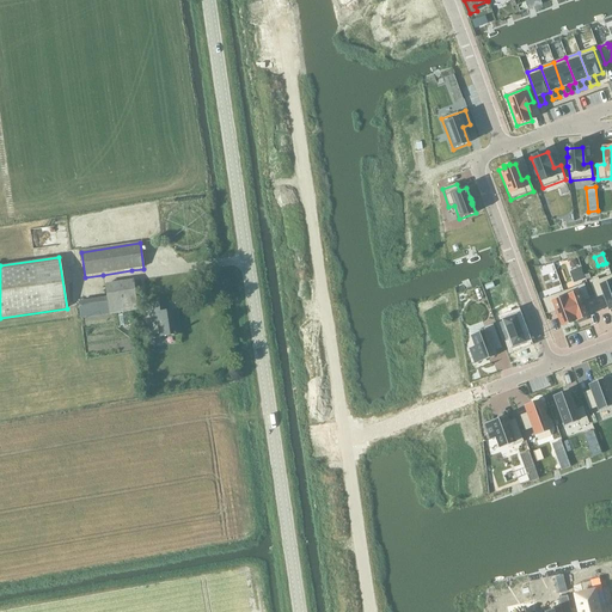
[(580,269),(569,273),(574,283),(583,280),(580,269)]
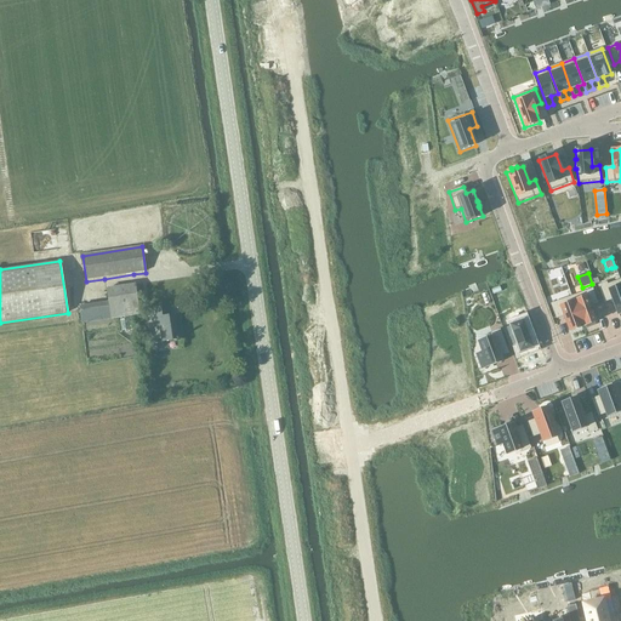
[(607,283),(598,286),(604,302),(611,300),(617,315),(619,315),(620,318),(620,317),(620,284),(620,280),(608,285),(607,283)]
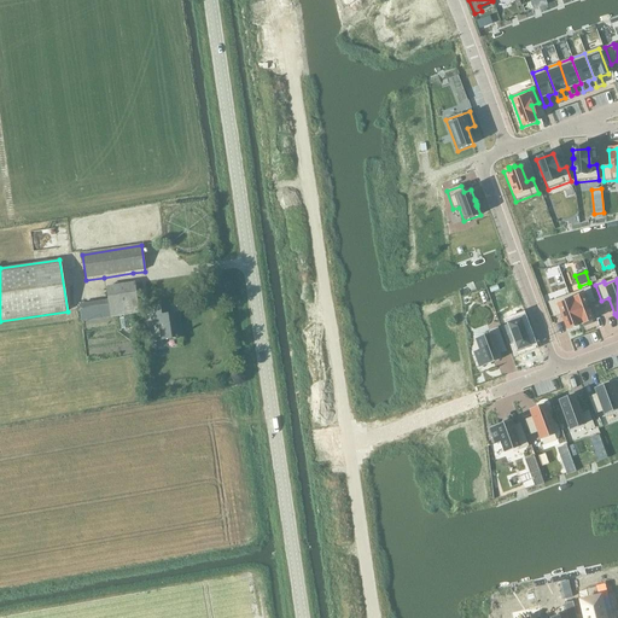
[(82,322),(139,314),(134,283),(105,287),(108,301),(80,304),(82,322)]
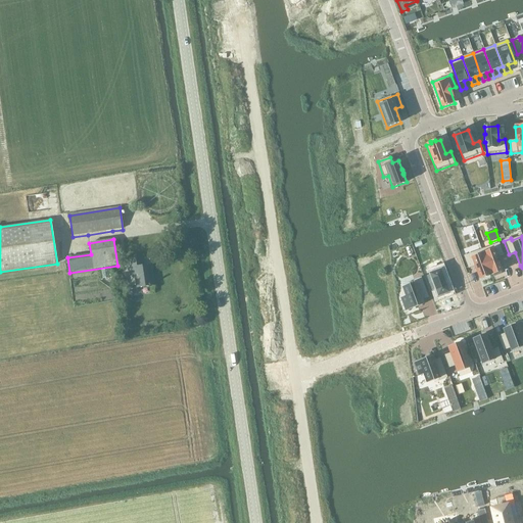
[(498,244),(481,250),(490,276),(492,275),(493,277),(502,274),(501,272),(502,272),(497,258),(504,255),(498,244)]
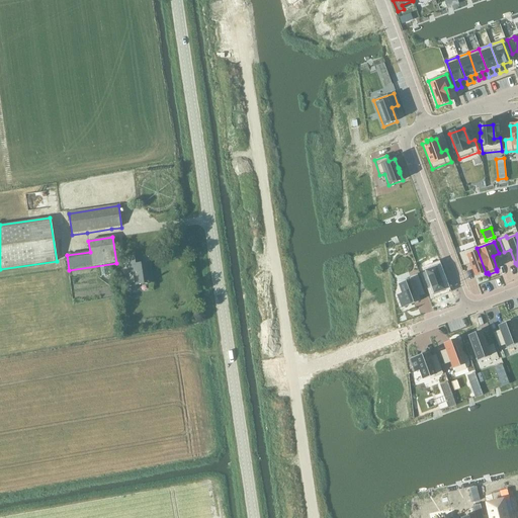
[(434,246),(426,249),(428,254),(436,252),(434,246)]
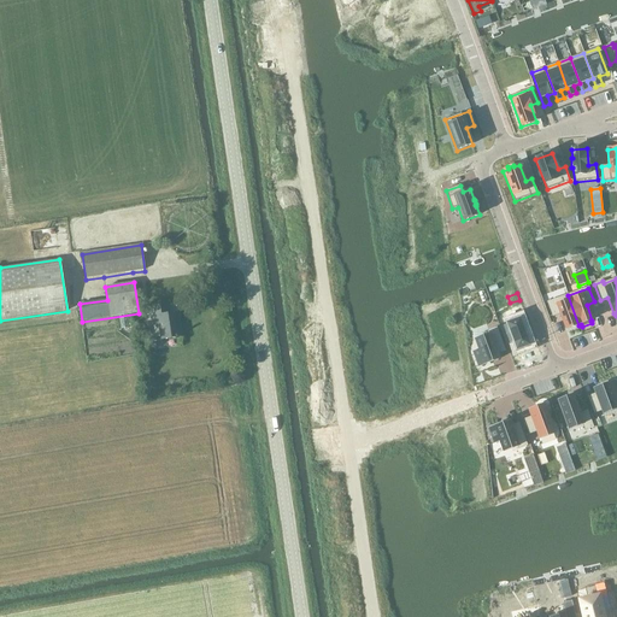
[(568,295),(547,303),(552,317),(559,315),(565,330),(579,325),(568,295)]
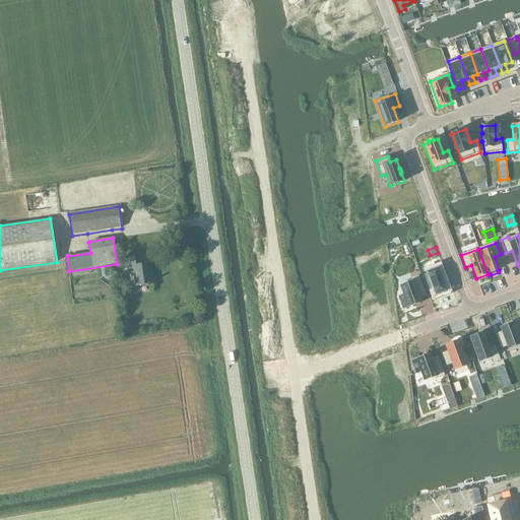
[(141,265),(140,257),(126,259),(128,271),(133,270),(135,286),(152,284),(149,264),(141,265)]
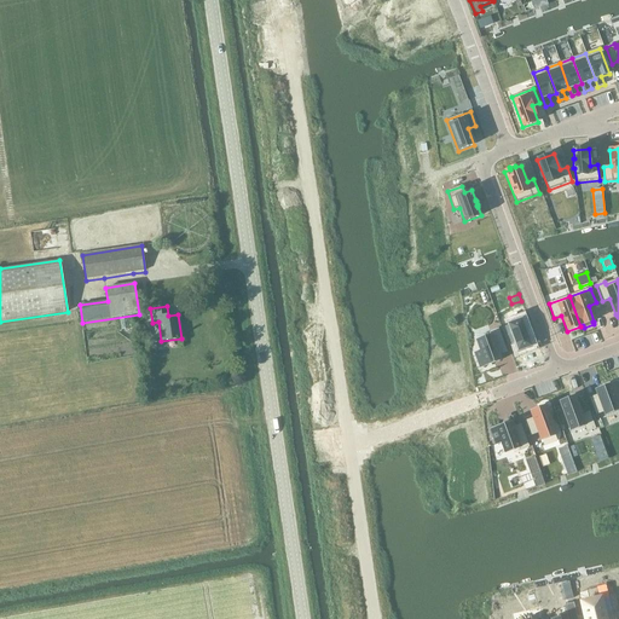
[(509,327),(502,329),(508,346),(515,343),(518,352),(532,347),(521,319),(508,324),(509,327)]
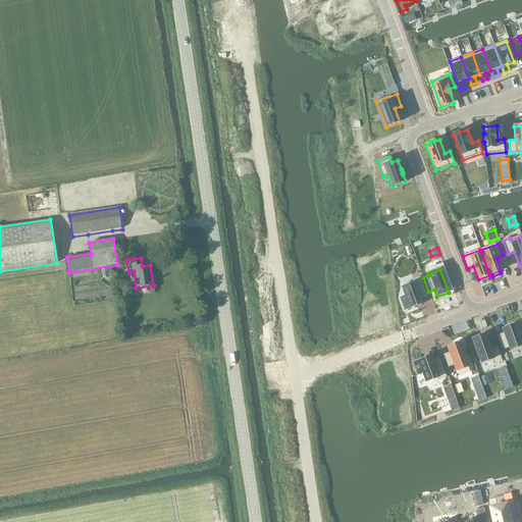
[(405,297),(401,298),(405,311),(423,304),(421,300),(427,298),(420,277),(413,280),(414,282),(402,288),(405,297)]
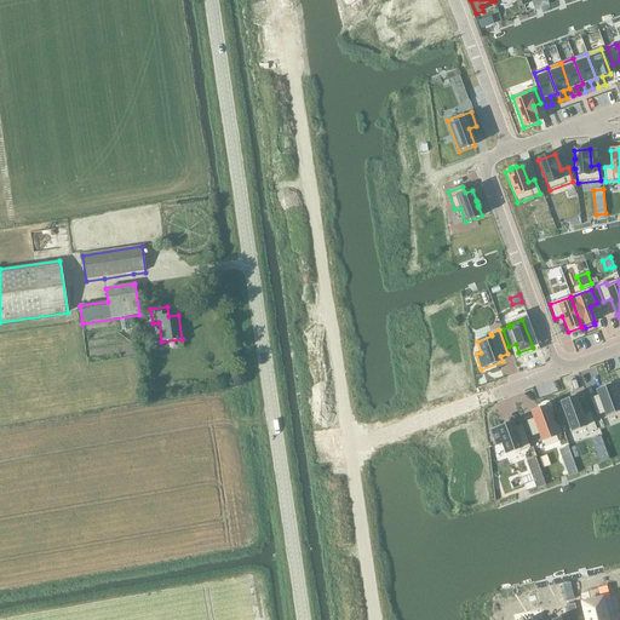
[(598,396),(591,399),(597,415),(604,413),(606,417),(619,411),(619,406),(618,400),(619,399),(619,389),(618,384),(597,391),(598,396)]
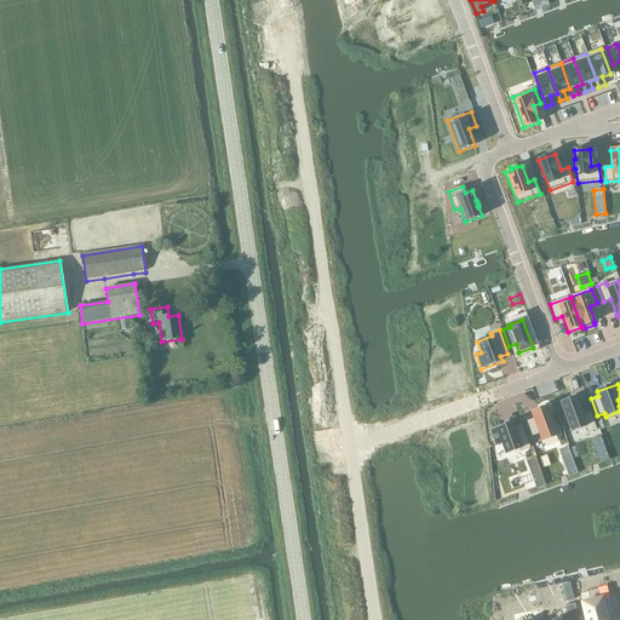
[(563,402),(561,403),(566,415),(572,432),(586,426),(589,432),(596,430),(590,413),(583,417),(577,397),(563,402)]
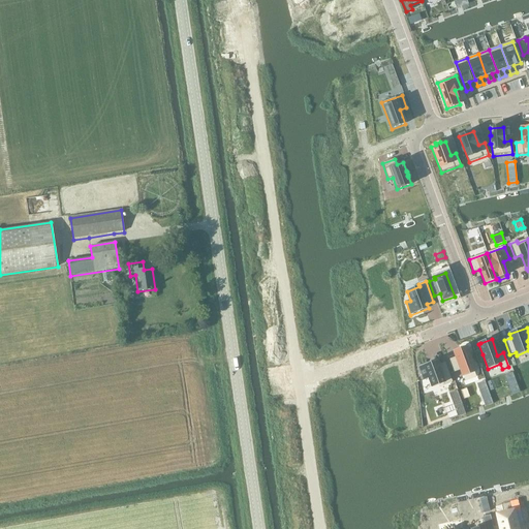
[(456,358),(449,361),(454,372),(460,370),(462,377),(473,373),(475,372),(471,361),(466,347),(453,352),(456,358)]
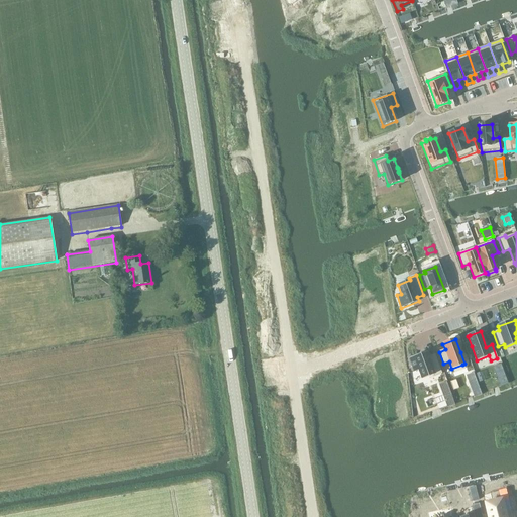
[(427,353),(409,359),(414,372),(418,370),(421,379),(434,375),(435,377),(441,374),(435,355),(429,357),(427,353)]
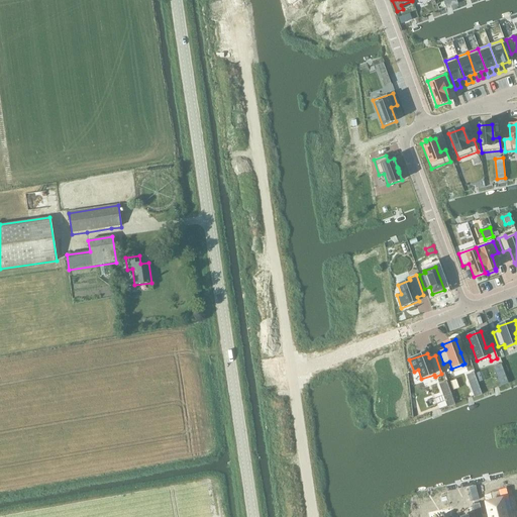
[(501,365),(494,368),(500,386),(508,384),(501,365)]
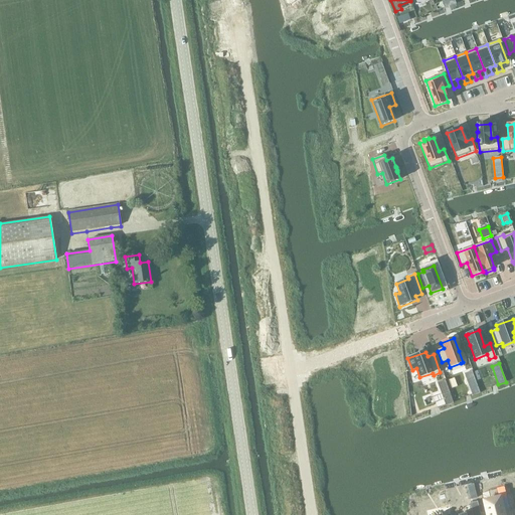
[(472,372),(465,375),(469,385),(473,396),(480,393),(476,382),(472,372)]
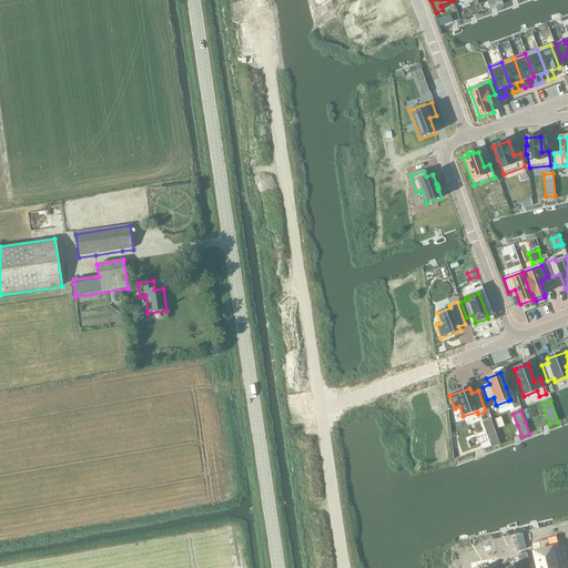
[(490,419),(483,422),(487,435),(492,448),(499,445),(495,432),(490,419)]
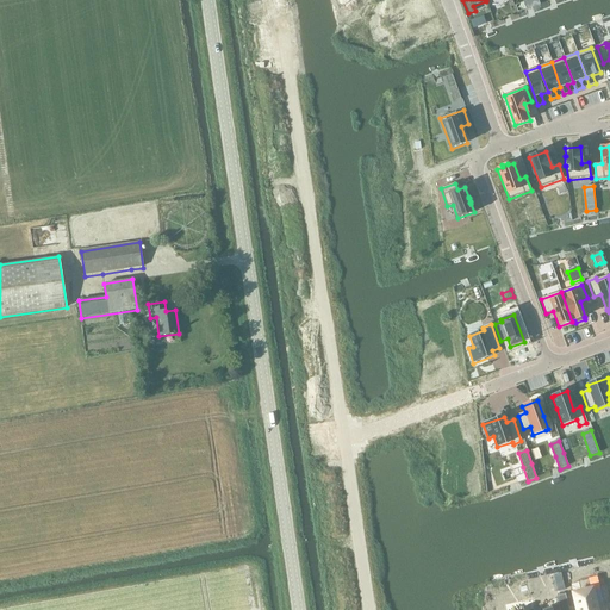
[(589,580),(571,585),(577,609),(596,609),(596,604),(602,603),(596,579),(589,580)]
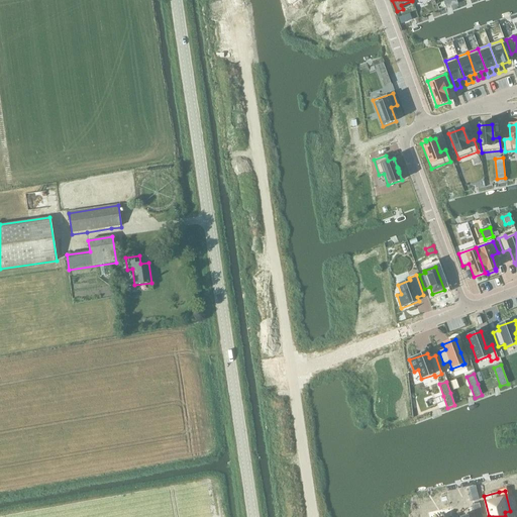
[(482,516),(480,504),(472,506),(474,515),(463,516),(482,516)]
